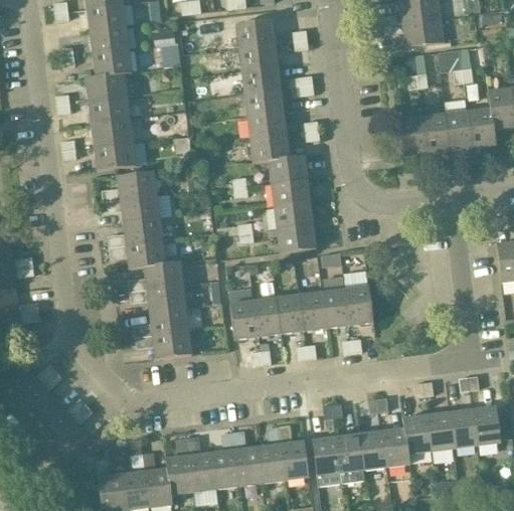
[(123,4),(122,0),(86,0),(87,9),(123,4)]
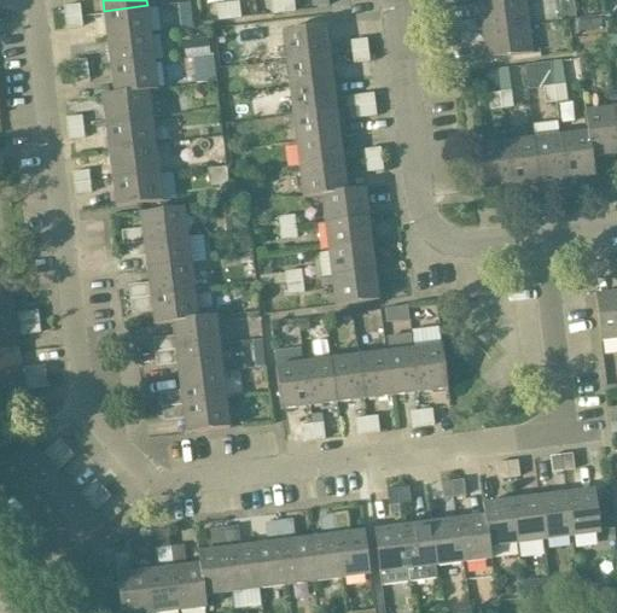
[(233,0),(227,1),(230,17),(242,16),(239,0),(233,0)]
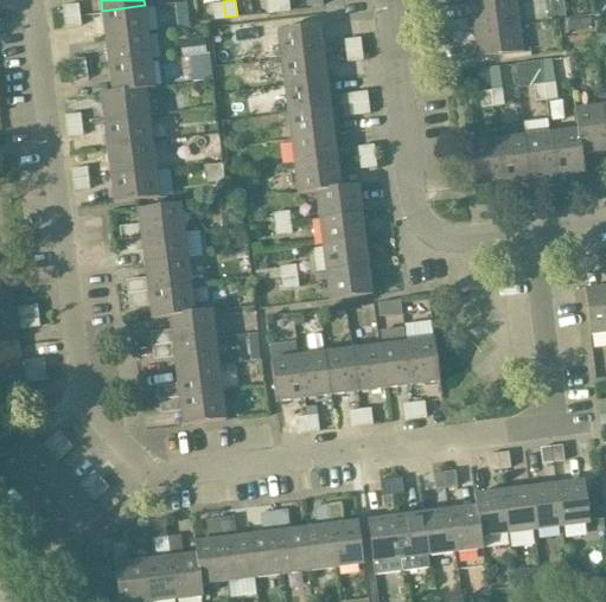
[(267,0),(268,12),(279,11),(278,0),(267,0)]
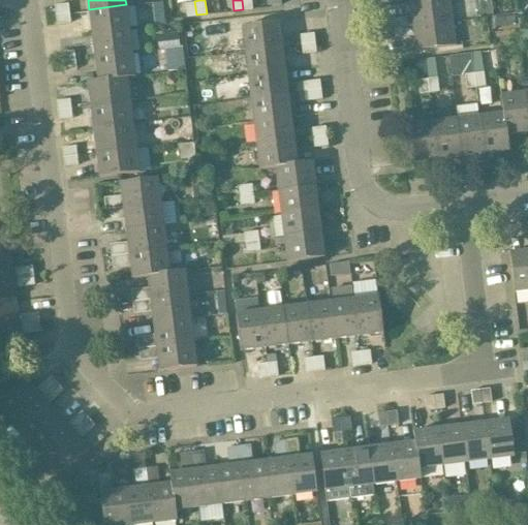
[(253,8),(252,0),(242,0),(243,9),(253,8)]
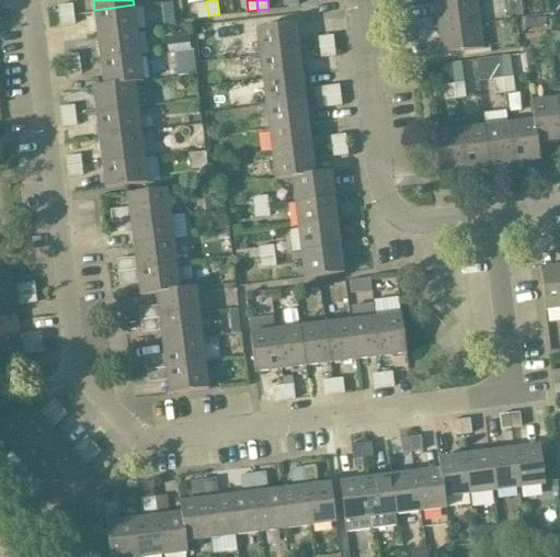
[(436,15),(415,19),(416,29),(481,20),(479,0),(442,0),(434,1),(436,15)]
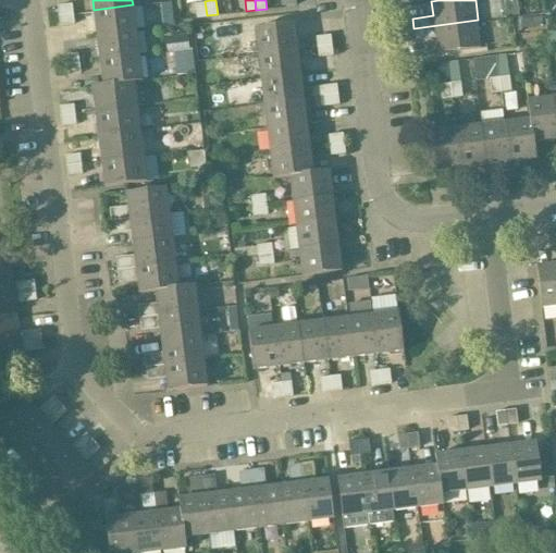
[(195,2),(197,16),(207,15),(205,1),(195,2)]
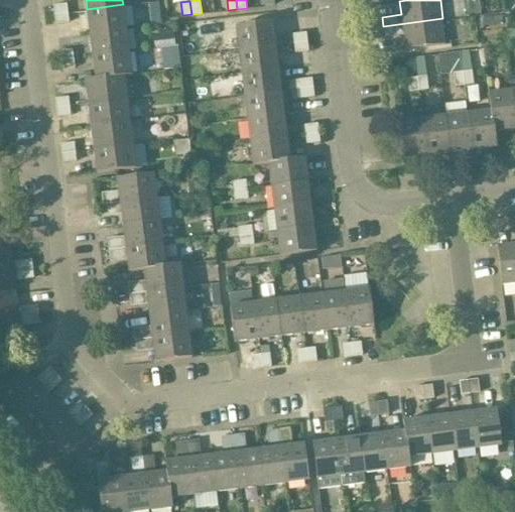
[(67,2),(53,4),(54,13),(68,11),(67,2)]
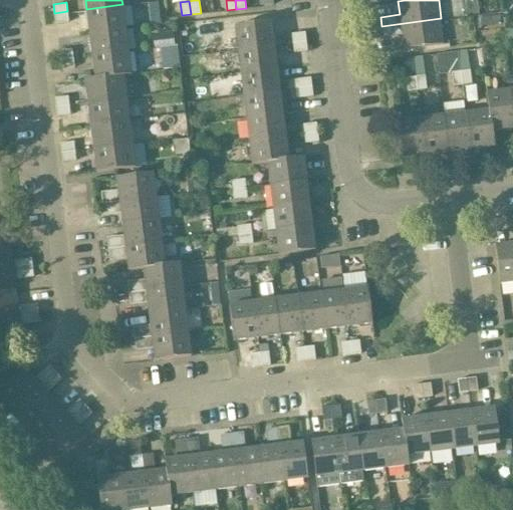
[(125,27),(122,4),(86,9),(89,32),(125,27)]
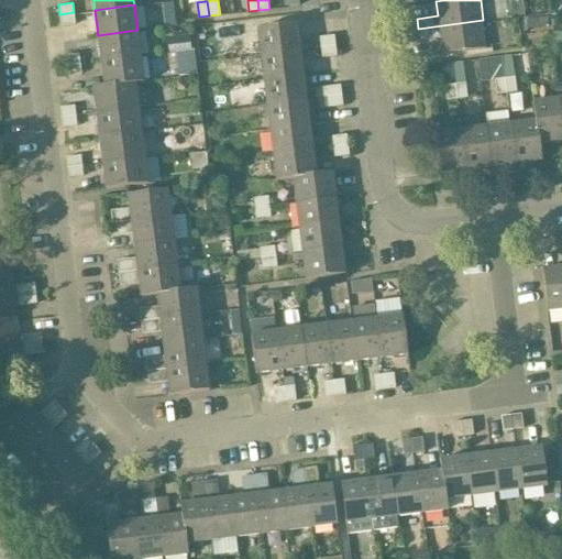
[(75,22),(74,12),(59,14),(61,24),(75,22)]
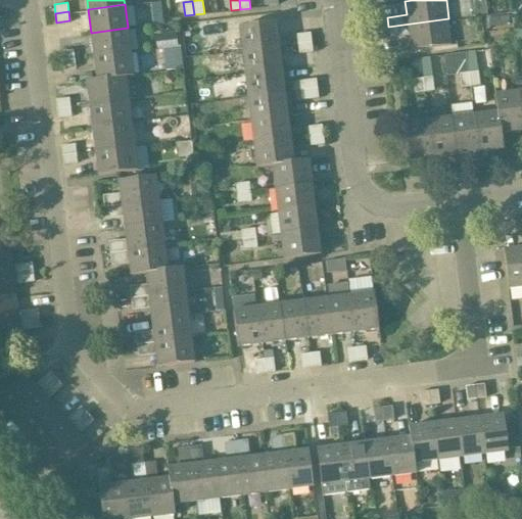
[(452,43),(448,18),(388,27),(389,36),(409,33),(411,48),(452,43)]
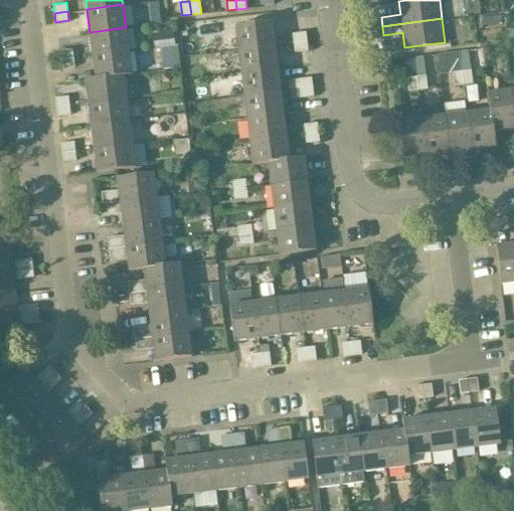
[(272,20),(235,25),(238,48),(275,44),(272,20)]
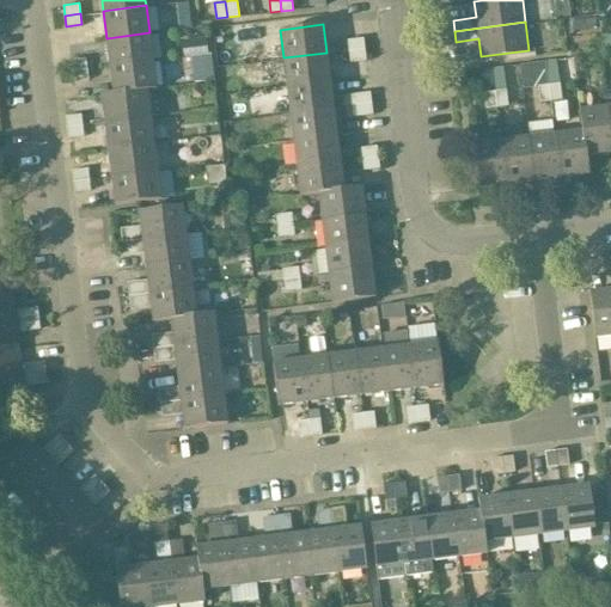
[(153,60),(150,32),(107,38),(109,65),(153,60)]
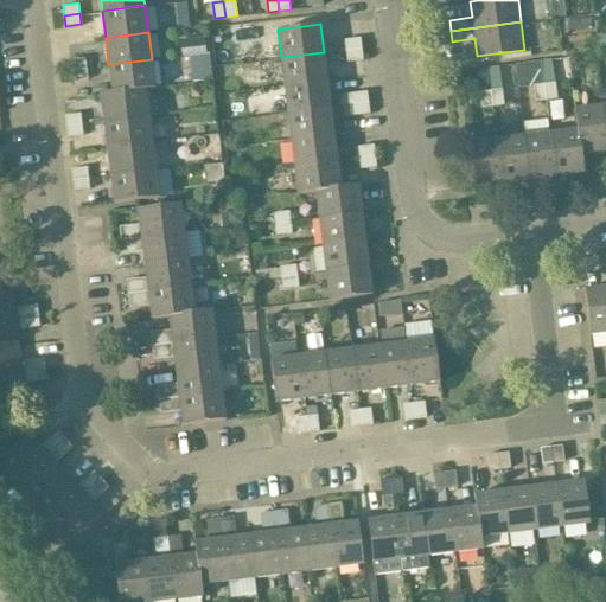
[(361,36),(345,38),(346,49),(362,46),(361,36)]
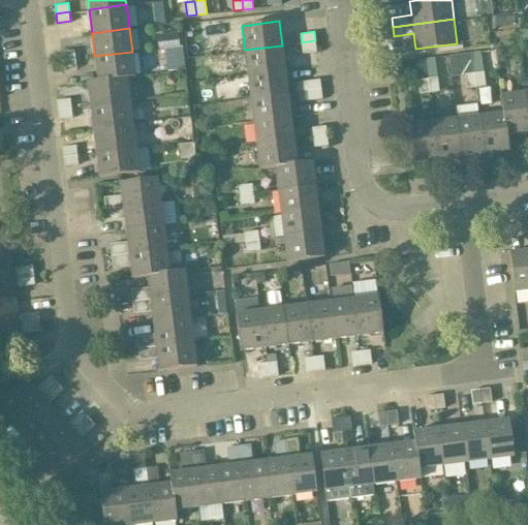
[(315,40),(302,42),(303,52),(304,52),(316,51),(315,40)]
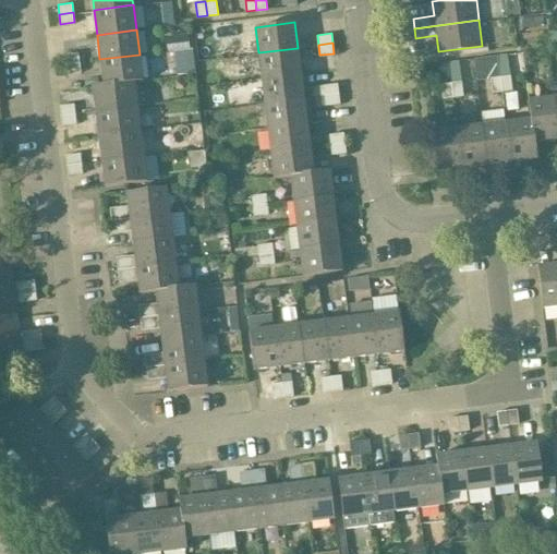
[(181,69),(197,68),(195,46),(179,48),(181,69)]
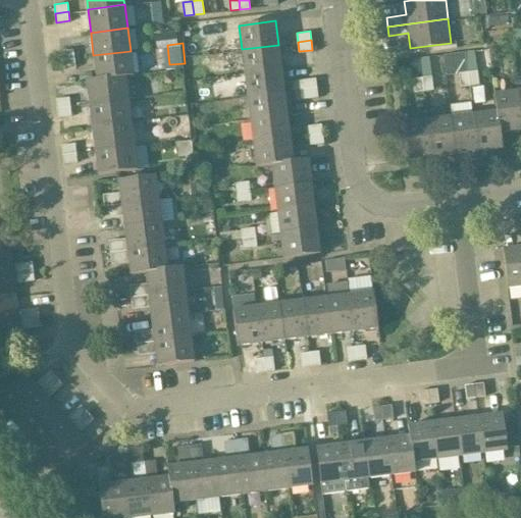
[(278,45),(242,49),(245,72),(281,67),(278,45)]
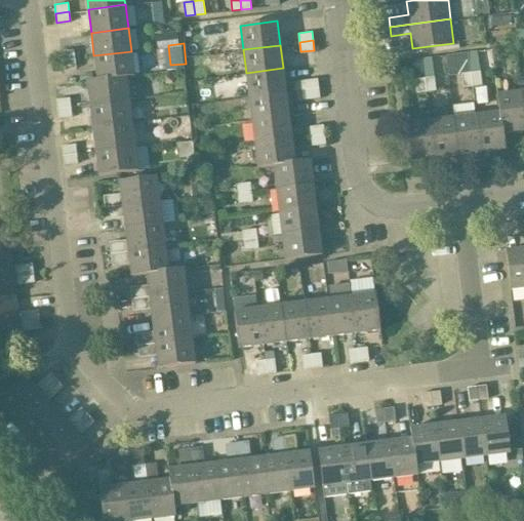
[(74,48),(59,50),(62,59),(75,58),(74,48)]
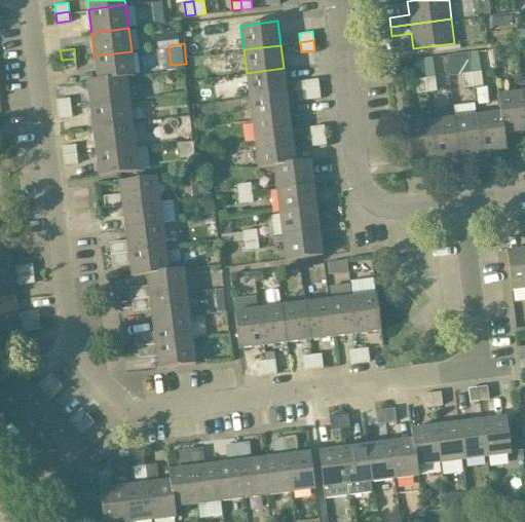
[(97,78),(86,79),(86,80),(126,75),(135,75),(132,51),(94,56),(97,78)]
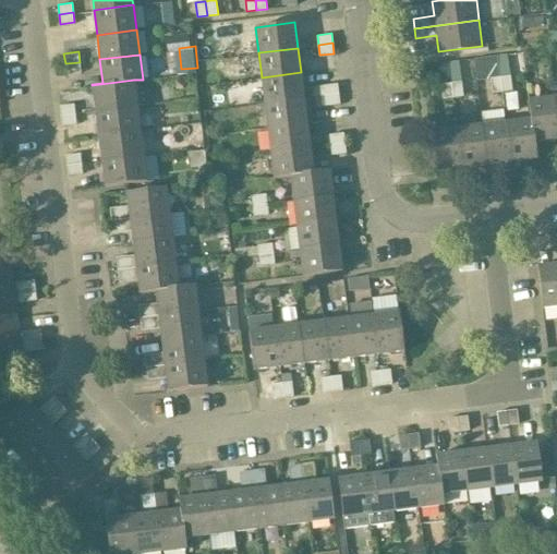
[(437,61),(440,77),(451,76),(449,59),(437,61)]
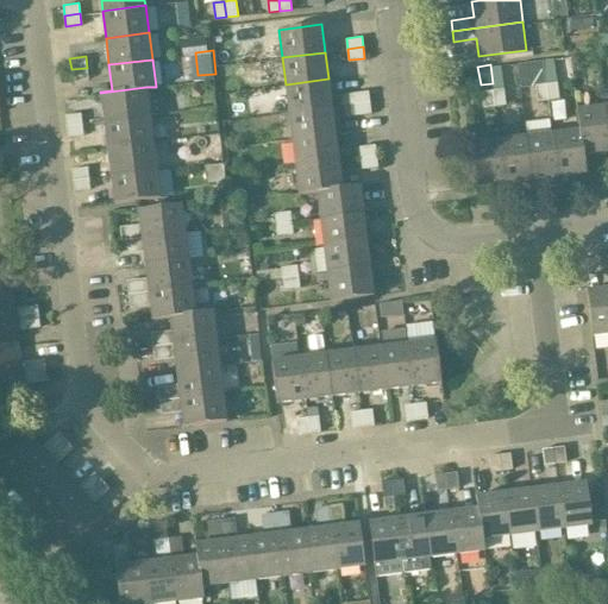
[(73,80),(88,77),(87,68),(71,69),(73,80)]
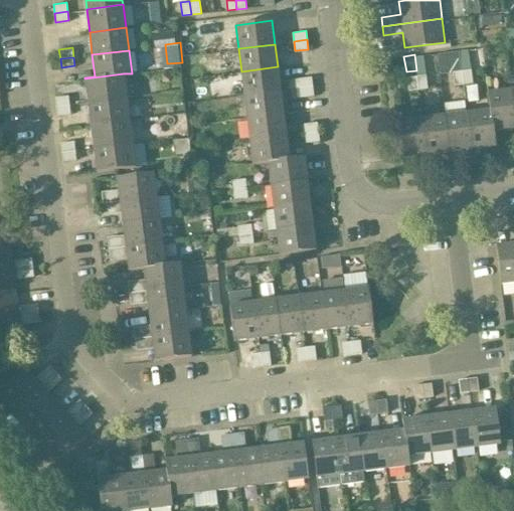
[(278,66),(241,71),(244,95),(281,90),(278,66)]
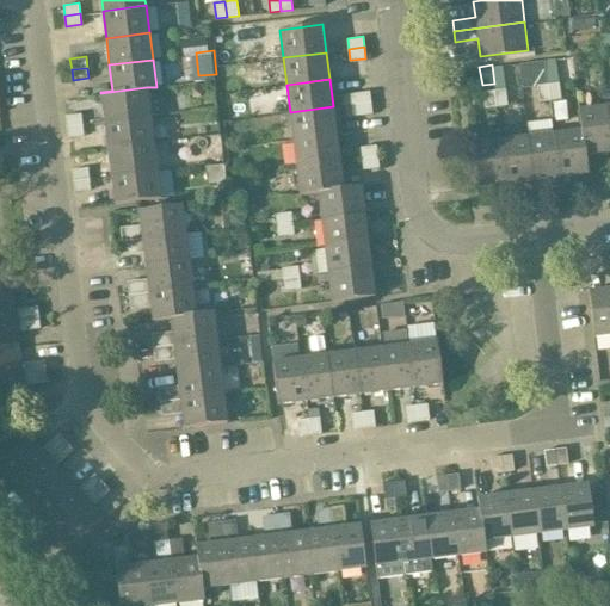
[(561,97),(559,80),(537,84),(540,99),(561,97)]
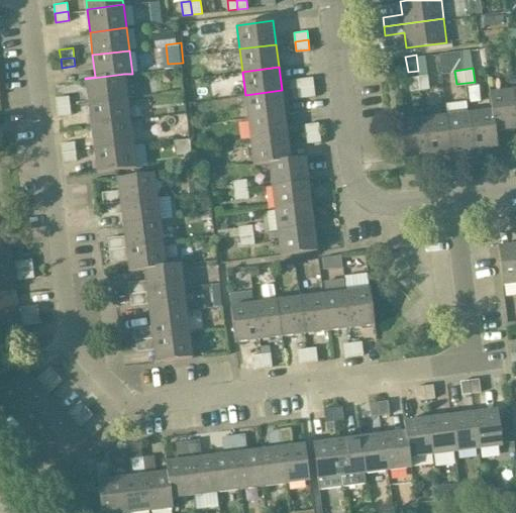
[(127,97),(124,74),(85,79),(88,102),(127,97)]
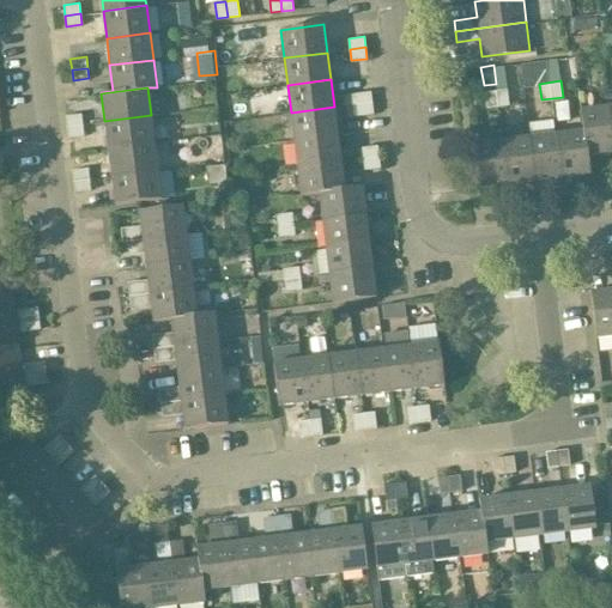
[(485,91),(486,107),(508,104),(507,89),(485,91)]
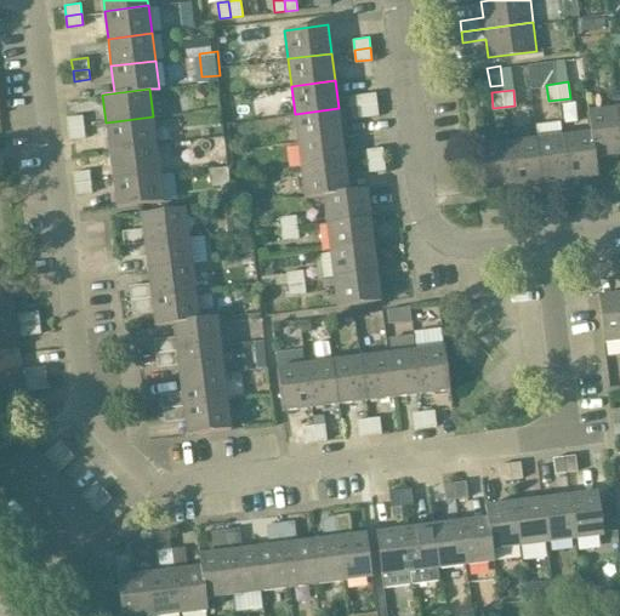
[(375,91),(359,93),(360,106),(377,103),(375,91)]
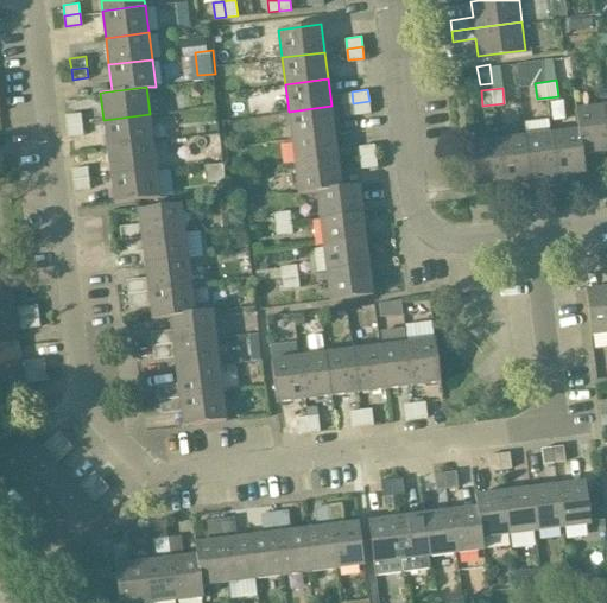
[(371,112),(370,101),(353,103),(355,114),(371,112)]
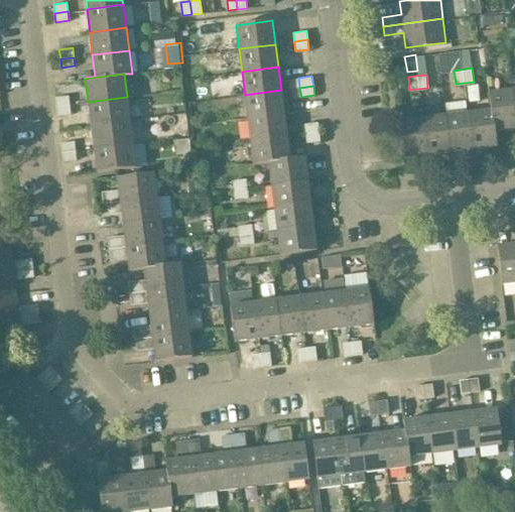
[(514,109),(512,89),(488,92),(490,109),(493,130),(495,130),(514,127),(514,109)]
